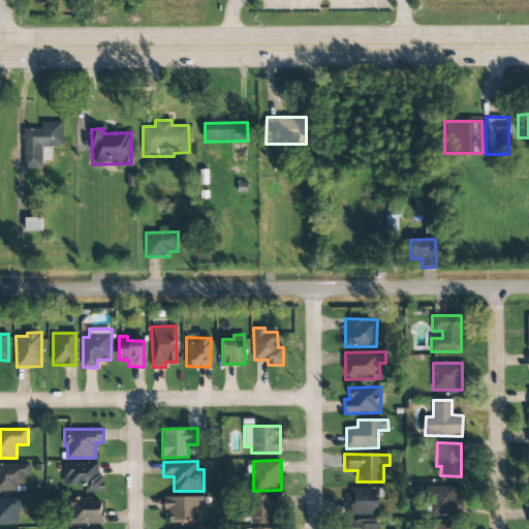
[(63,463),(63,485),(84,485),(84,492),(101,492),(100,462),(63,463)]
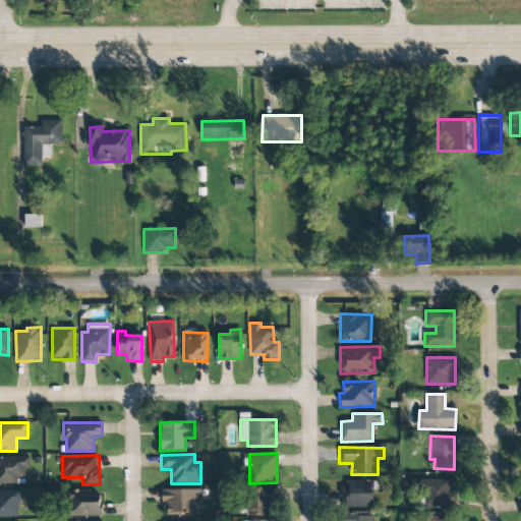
[(0,483),(24,484),(23,468),(29,468),(29,457),(0,457),(0,483)]
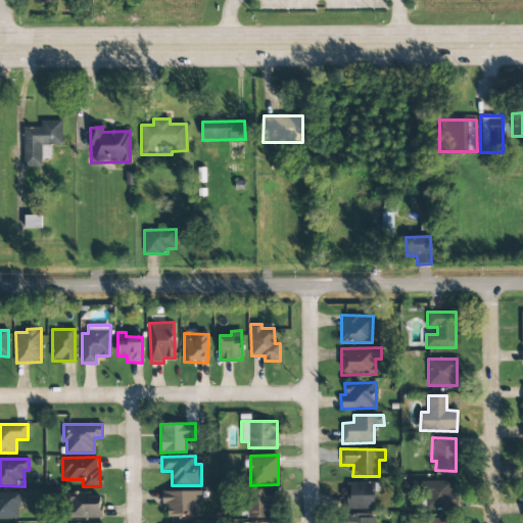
[(420,481),(421,496),(425,496),(426,511),(457,510),(456,490),(450,490),(450,480),(420,481)]
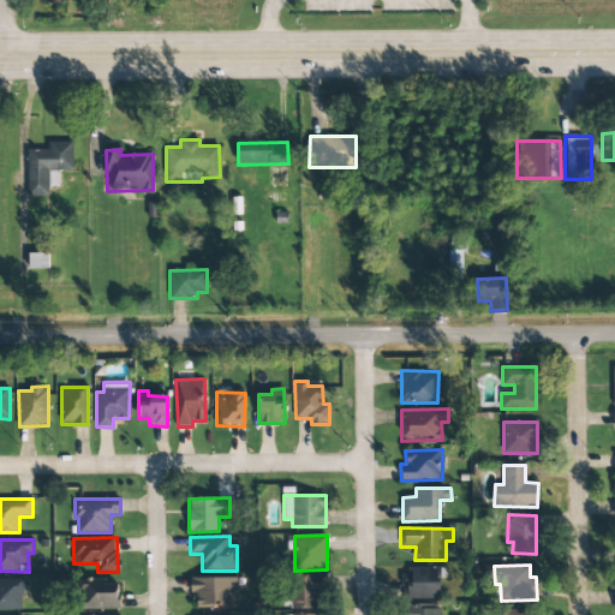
[(440,598),(439,567),(406,568),(407,599),(440,598)]
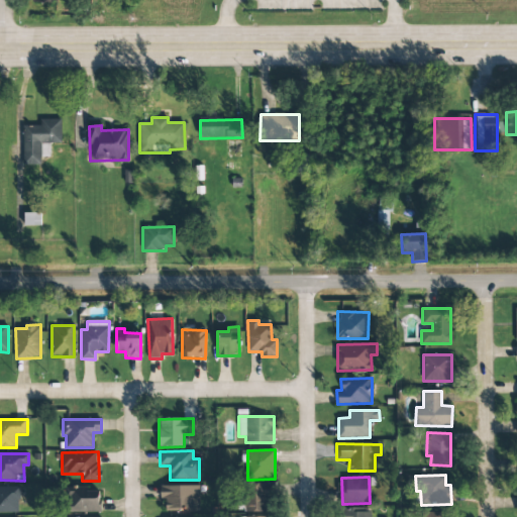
[(244,512),(268,512),(268,484),(245,483),(244,512)]
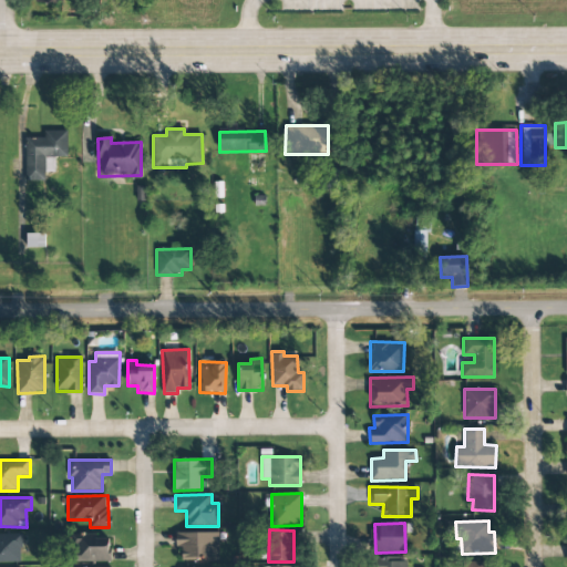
[(218,533),(175,534),(175,547),(181,547),(182,560),(219,559),(218,533)]
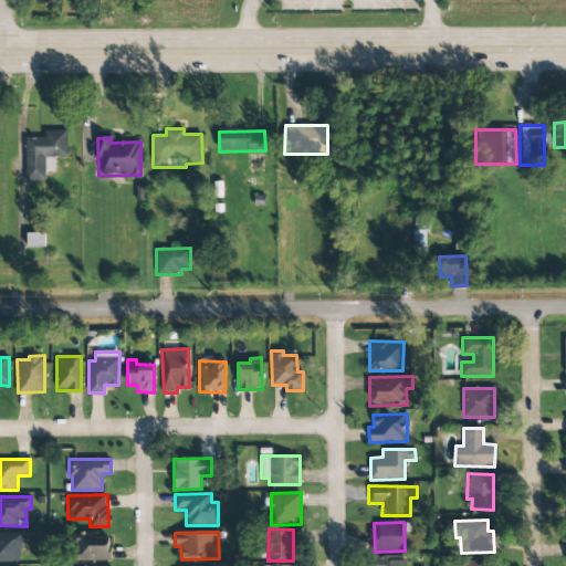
[(0,561),(21,562),(21,533),(0,533),(0,561)]
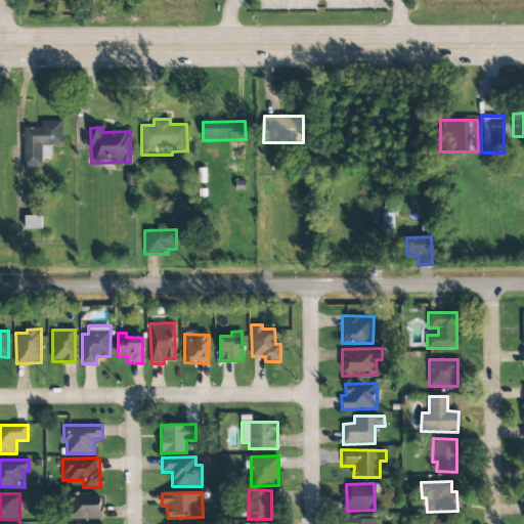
[(87,497),(87,494),(67,494),(68,520),(102,519),(101,497),(87,497)]
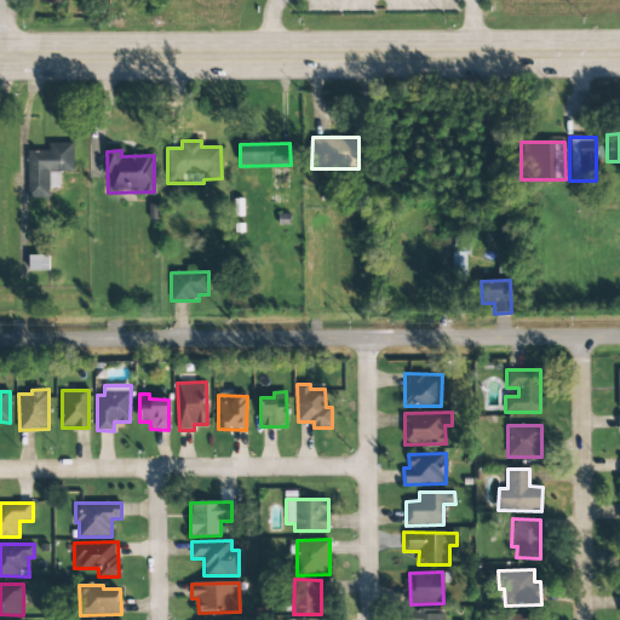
[(408,609),(408,619),(443,619),(445,608),(408,609)]
